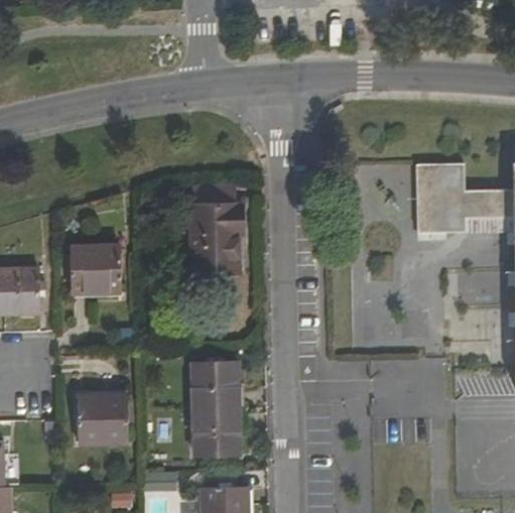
[(465,162),(417,163),(420,232),(467,231),(467,209),(514,208),(514,162),(513,162),(513,189),(466,190),(465,162)]
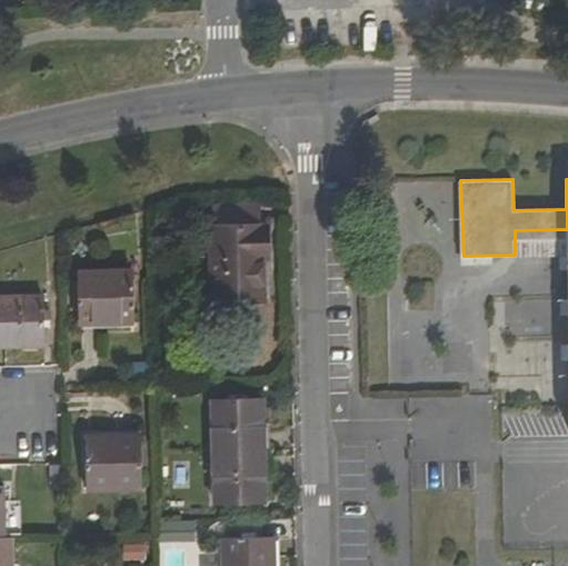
[(257,222),(256,204),(211,204),(211,222),(209,224),(210,301),(265,301),(263,258),(268,258),(268,222),(257,222)]
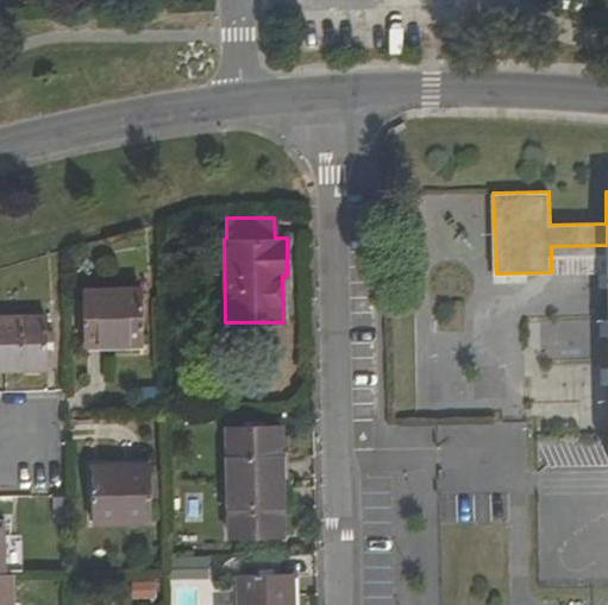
[(143,289),(85,290),(85,346),(144,344),(143,289)]
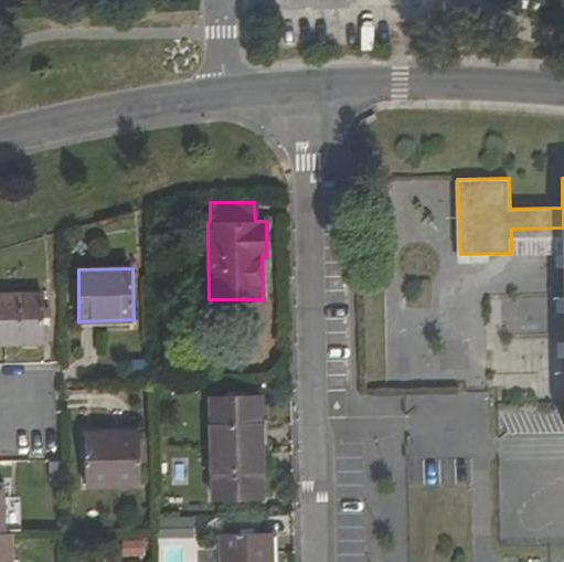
[(43,293),(0,293),(0,340),(44,340),(43,293)]
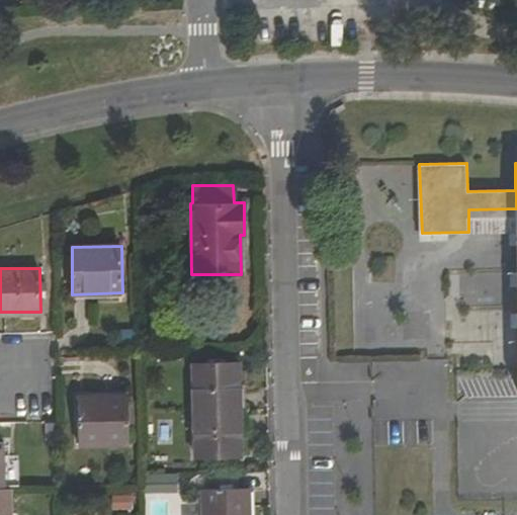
[(192,410),(242,409),(241,360),(191,361),(192,410)]
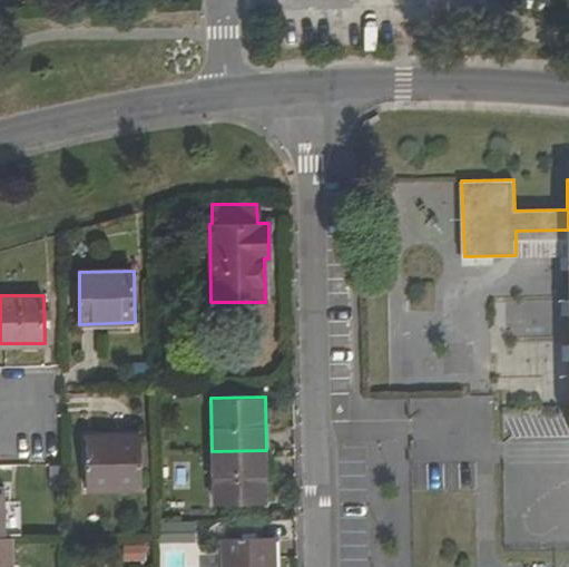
[(140,434),(86,436),(87,490),(141,488),(140,434)]
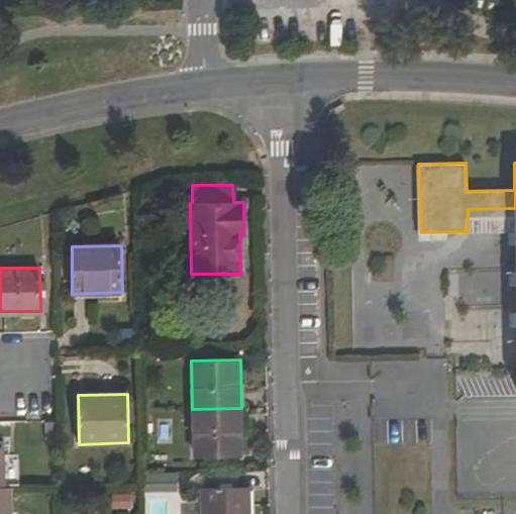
[(242,455),(241,408),(192,409),(193,456),(242,455)]
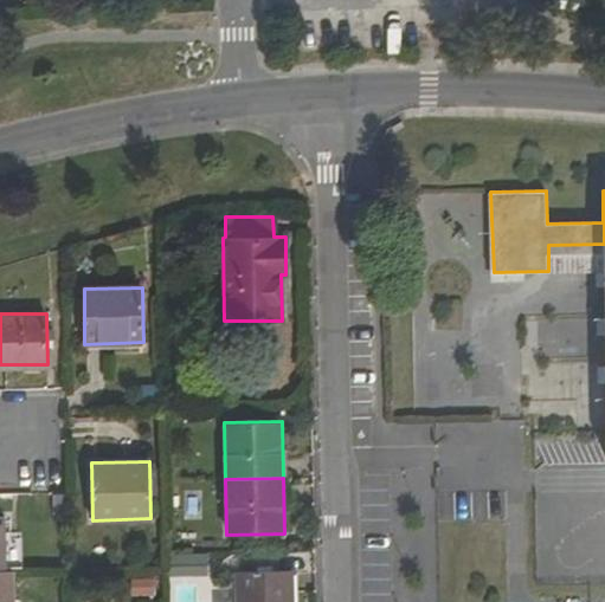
[(293,601),(293,570),(235,571),(235,601),(293,601)]
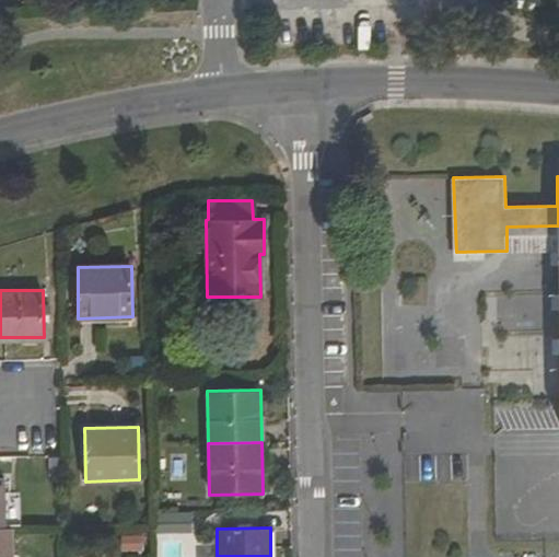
[(0,529),(0,556),(12,556),(12,529),(6,530),(0,529)]
